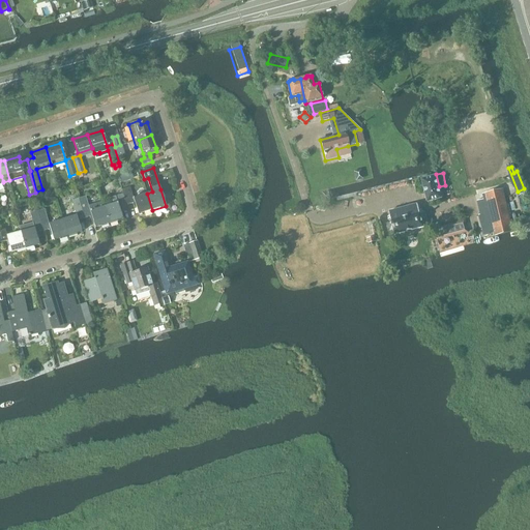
[(421,179),(428,202),(442,199),(436,176),(421,179)]
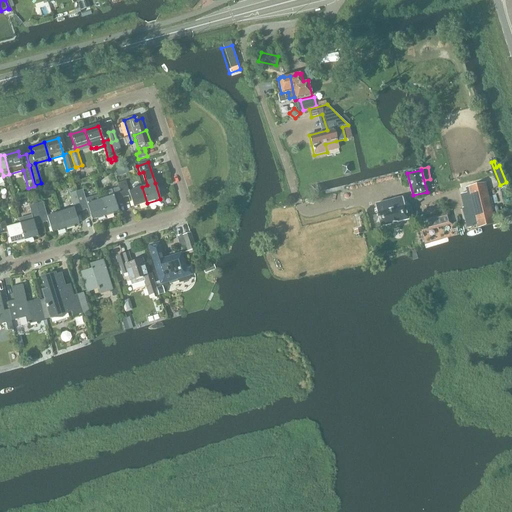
[(118,183),(119,187),(122,198),(130,196),(133,207),(147,203),(142,187),(128,191),(125,181),(118,183)]
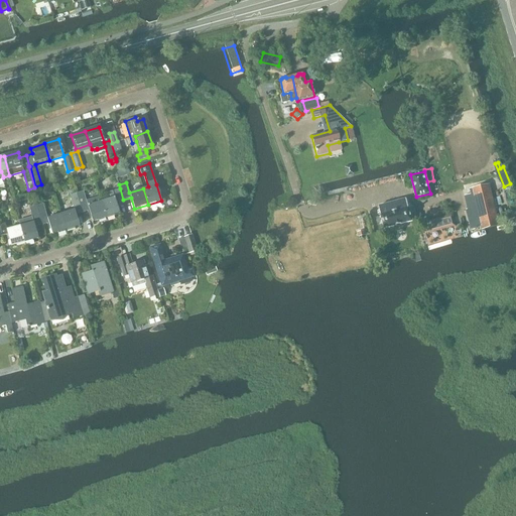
[(473,188),(482,230),(499,226),(490,184),(473,188)]
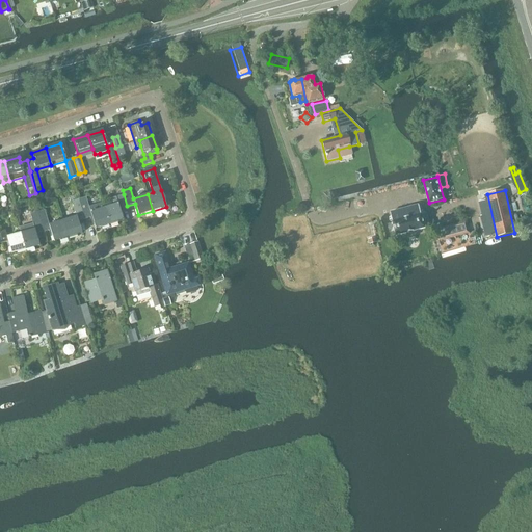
[(111,206),(104,208),(109,224),(123,220),(120,208),(127,206),(124,194),(109,198),(111,206)]
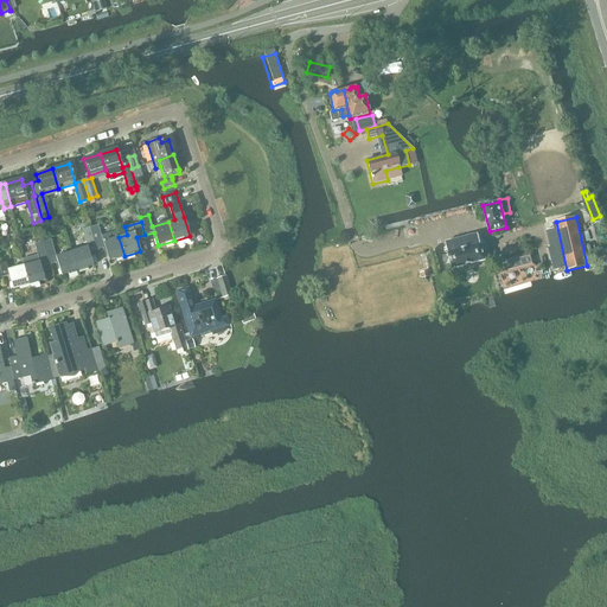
[(97,224),(90,227),(97,250),(104,248),(109,261),(125,256),(119,237),(116,231),(101,236),(97,224)]
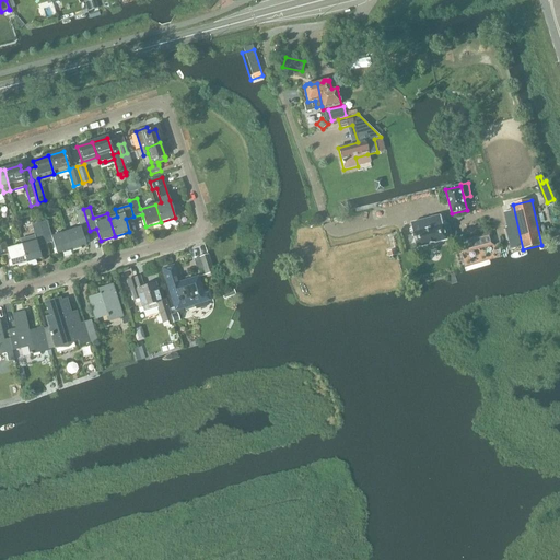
[(80,229),(66,233),(71,249),(85,245),(82,233),(90,231),(83,209),(76,211),(80,229)]
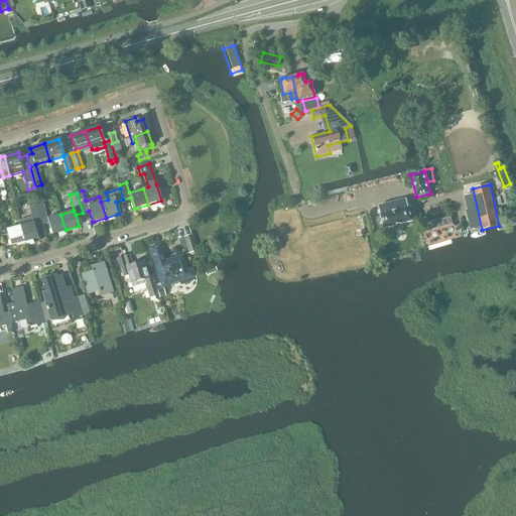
[(386,229),(411,222),(412,222),(406,199),(379,207),(385,229),(386,229)]
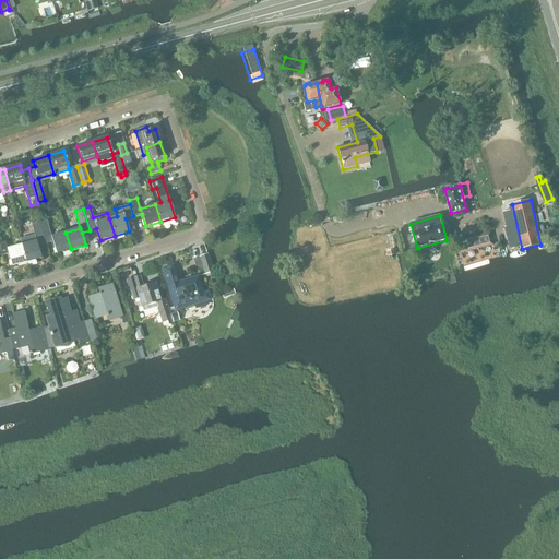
[(47,221),(39,223),(45,244),(52,241),(57,254),(71,249),(66,233),(51,237),(47,221)]
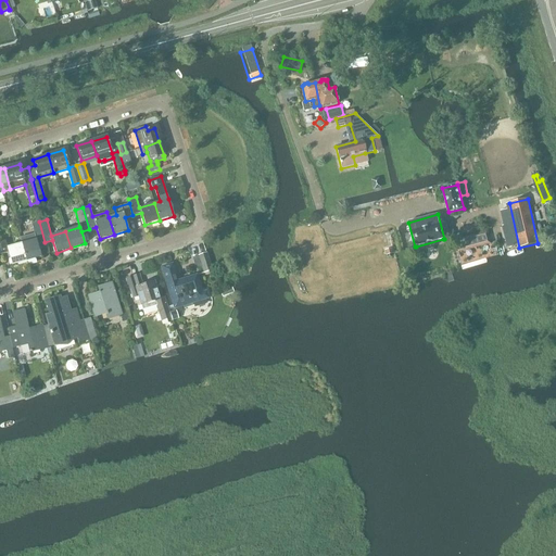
[(21,238),(22,243),(26,261),(40,257),(37,244),(45,242),(39,222),(32,224),(35,235),(21,238)]
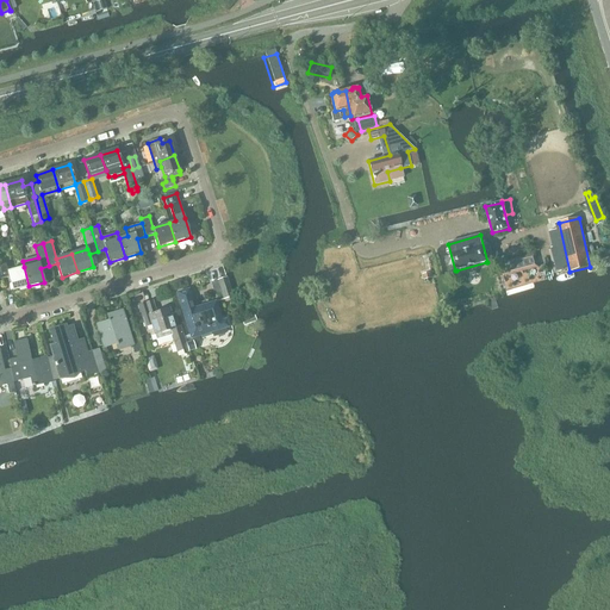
[(534,254),(499,263),(503,277),(537,267),(534,254)]
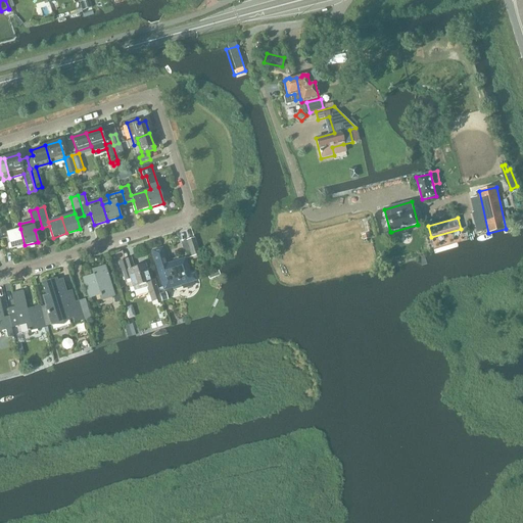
[(5,226),(0,227),(0,237),(0,239),(8,237),(10,248),(25,245),(20,229),(6,233),(5,226)]
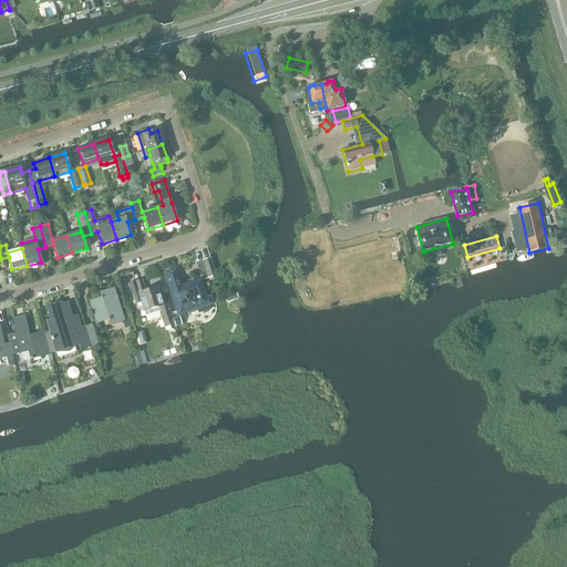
[(216,276),(210,258),(203,260),(208,278),(216,276)]
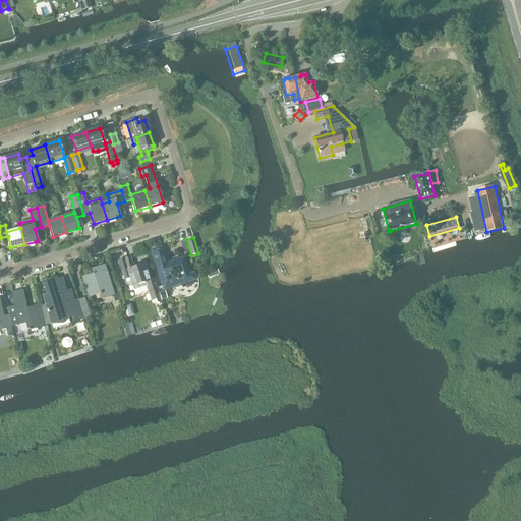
[(151,250),(161,283),(163,290),(172,287),(173,288),(178,287),(179,285),(194,280),(192,273),(189,274),(184,257),(166,264),(161,247),(151,250)]
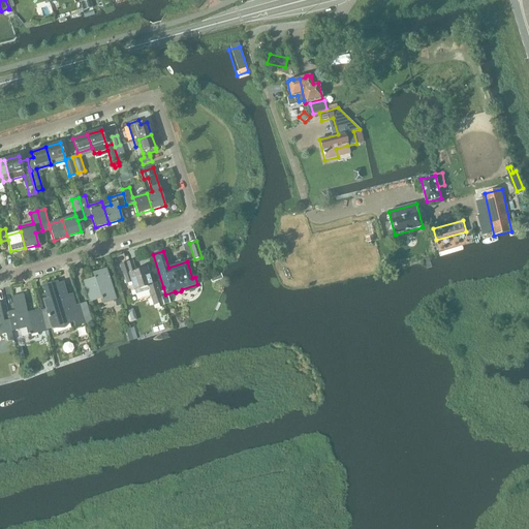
[(135,294),(148,290),(152,306),(162,303),(156,283),(152,284),(147,268),(135,272),(132,260),(120,265),(126,283),(131,281),(135,294)]
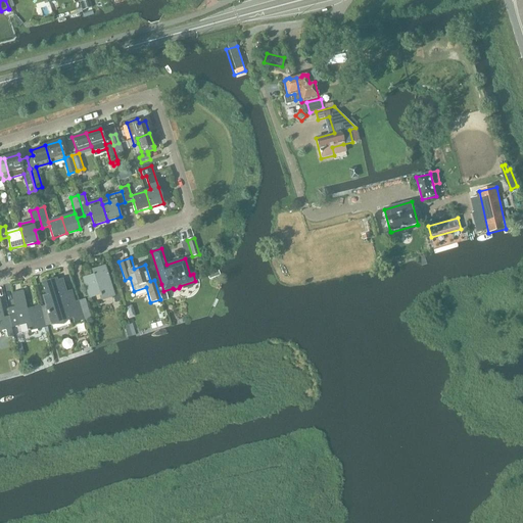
[(113,296),(115,303),(121,301),(116,290),(112,291),(107,275),(107,274),(106,274),(104,267),(92,270),(93,275),(82,279),(88,298),(95,296),(95,293),(99,292),(99,294),(100,297),(101,300),(113,296)]
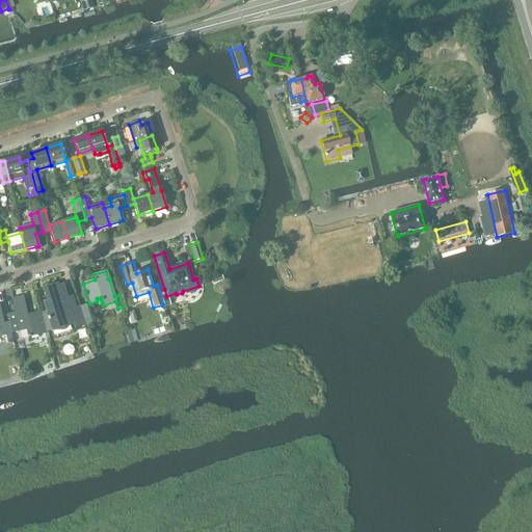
[(47,311),(46,311),(48,317),(49,320),(52,330),(59,330),(64,328),(70,324),(74,323),(76,329),(85,326),(80,307),(76,308),(73,296),(68,297),(63,285),(44,290),(48,301),(51,310),(47,311)]
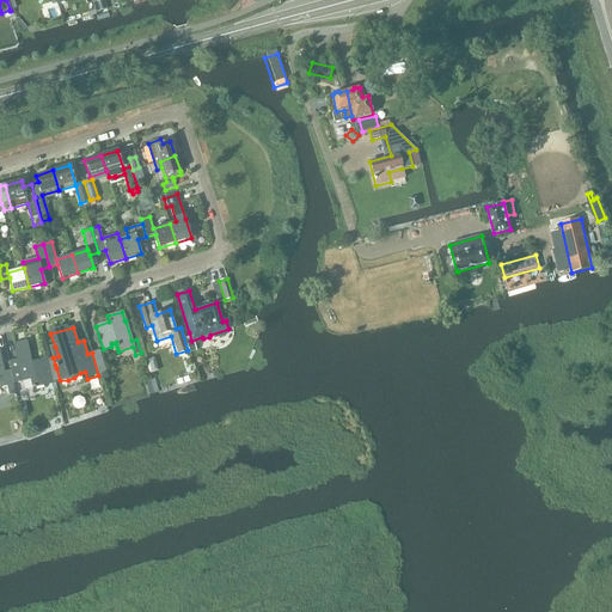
[(11,369),(10,371),(13,384),(22,381),(24,390),(35,386),(53,383),(53,381),(48,359),(47,357),(41,359),(41,360),(30,362),(25,341),(13,344),(17,360),(8,361),(11,369)]
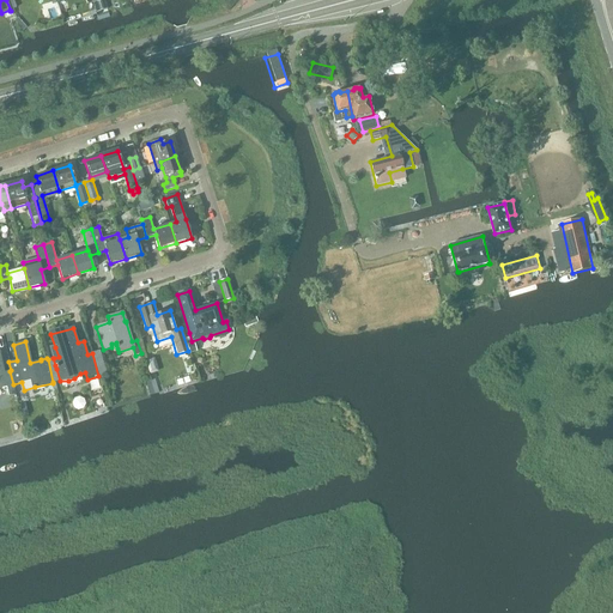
[(91,352),(92,353),(98,376),(99,378),(101,377),(101,376),(107,374),(99,350),(91,352)]
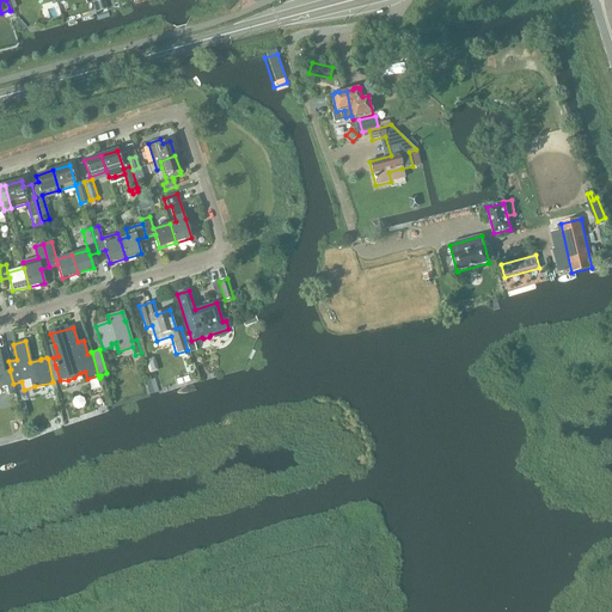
[(16,395),(13,384),(10,371),(4,372),(0,355),(0,387),(7,386),(8,396),(16,395)]
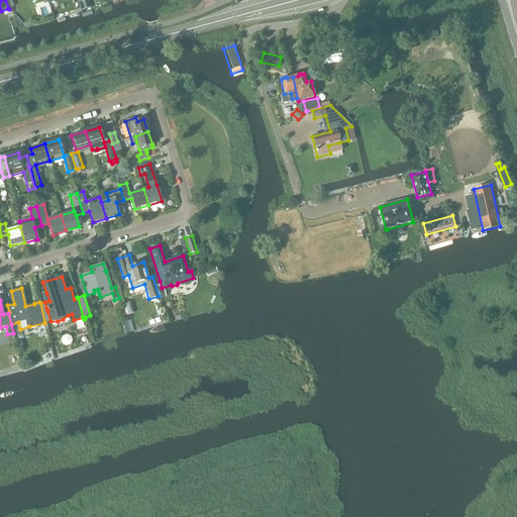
[(44,302),(40,303),(44,322),(50,321),(47,311),(46,308),(44,302)]
